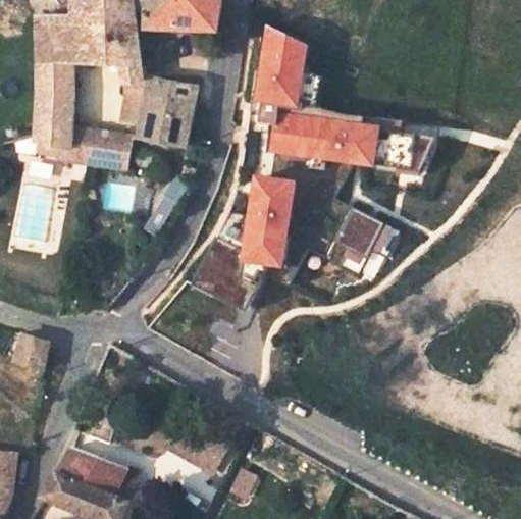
[(35,160),(83,166),(126,172),(133,138),(142,139),(143,142),(185,148),(197,89),(144,78),(135,10),(133,0),(71,0),(71,20),(39,20),(41,101),(36,136),(35,160)]
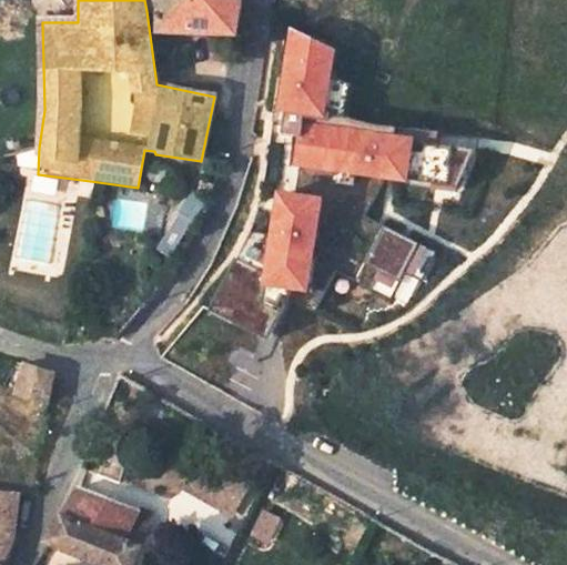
[(161,10),(162,33),(238,36),(243,0),(144,0),(147,11),(161,10)]
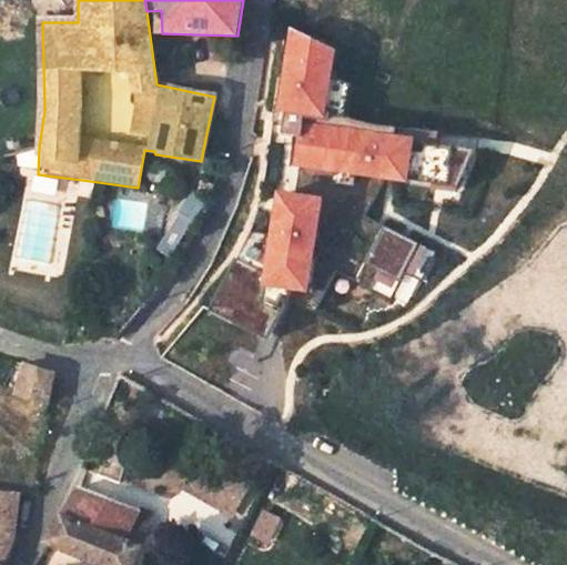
[(289,33),(271,109),(322,121),(340,44),(289,33)]
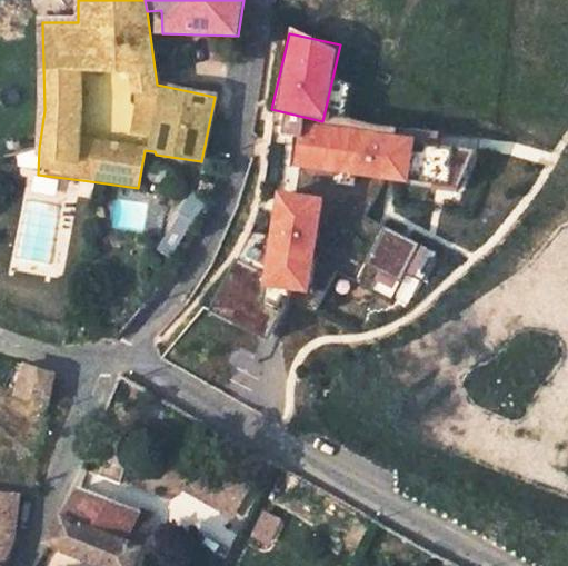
[(300,118),(292,167),(412,186),(412,182),(461,190),(468,150),(416,141),(417,136),(300,118)]
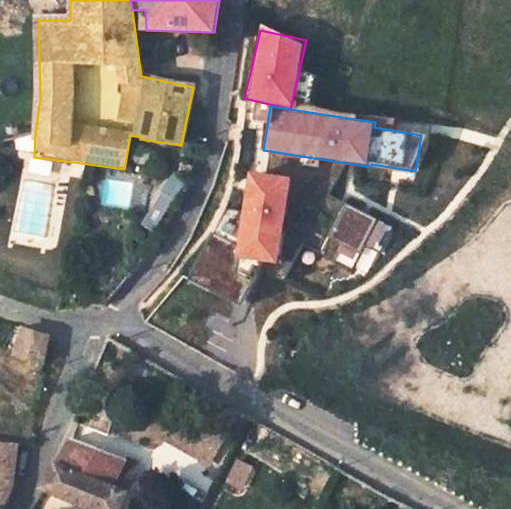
[(236,259),(280,263),(288,176),(244,172),(236,259)]
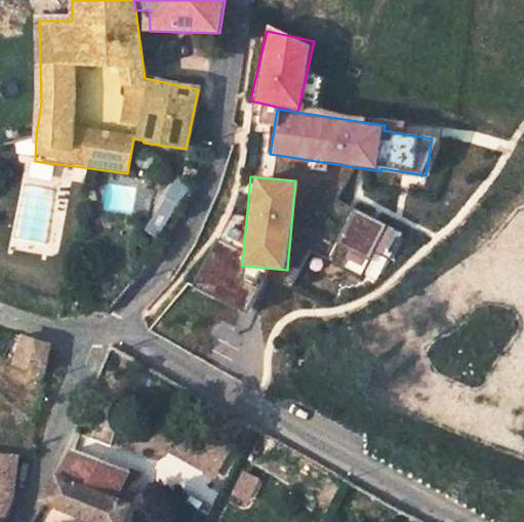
[(372,251),(388,258),(401,233),(355,210),(331,257),(362,273),(372,251)]
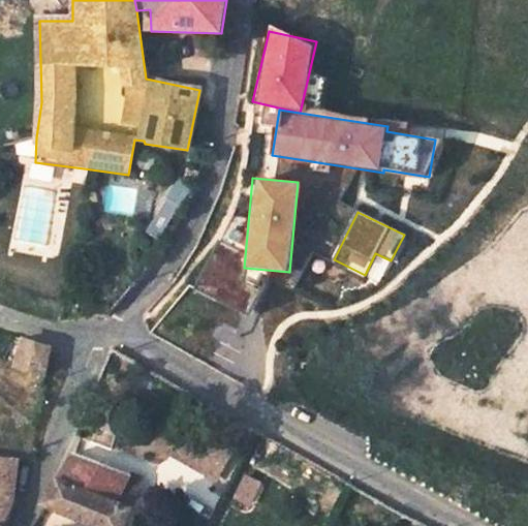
[(216,247),(196,289),(247,313),(257,290),(238,282),(243,272),(229,266),(234,256),(216,247)]
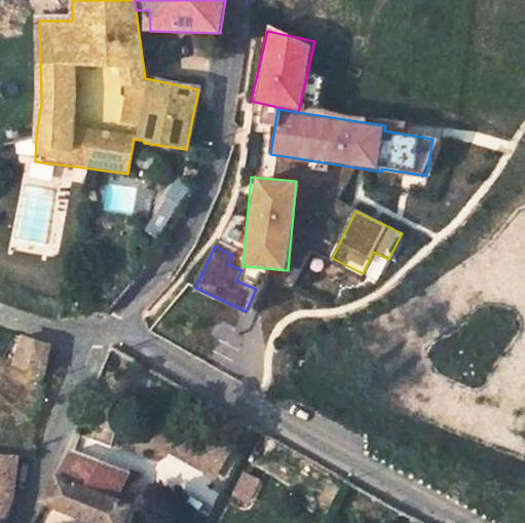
[(23,339),(15,371),(45,378),(49,348),(23,339)]
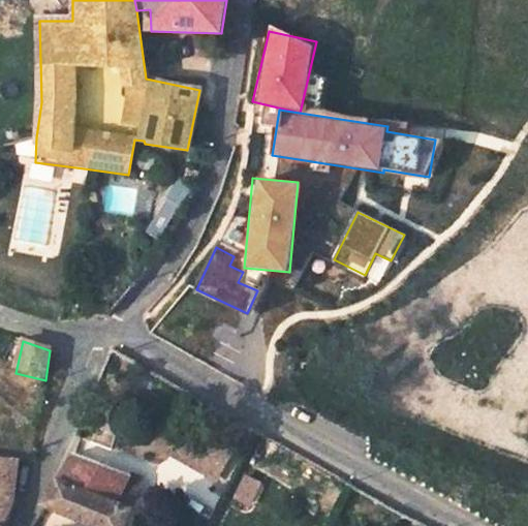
[(208,439),(171,459),(216,484),(247,436),(219,419),(208,439)]
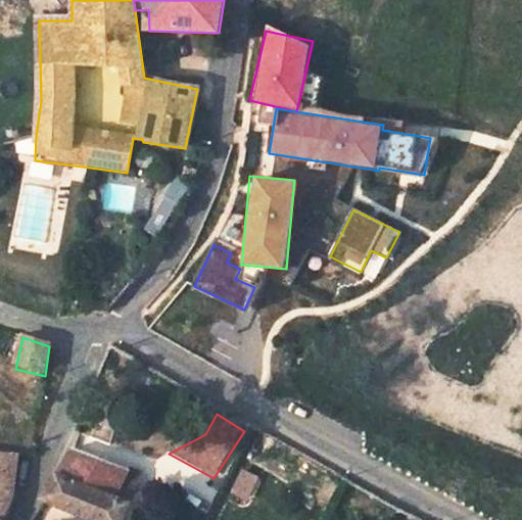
[(45,504),(88,519),(124,519),(142,475),(76,451),(45,504)]
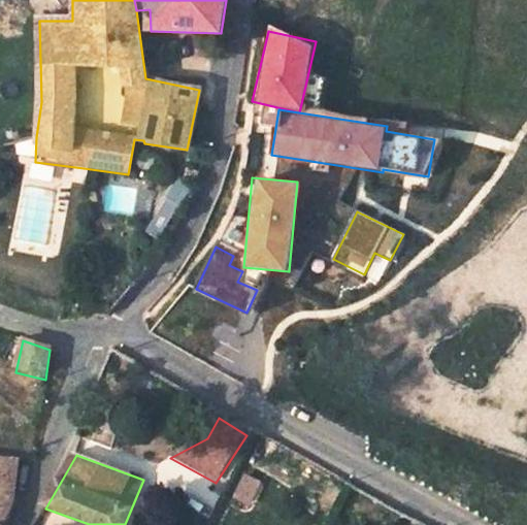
[(4,524),(12,505),(19,461),(0,460),(0,524),(4,524)]
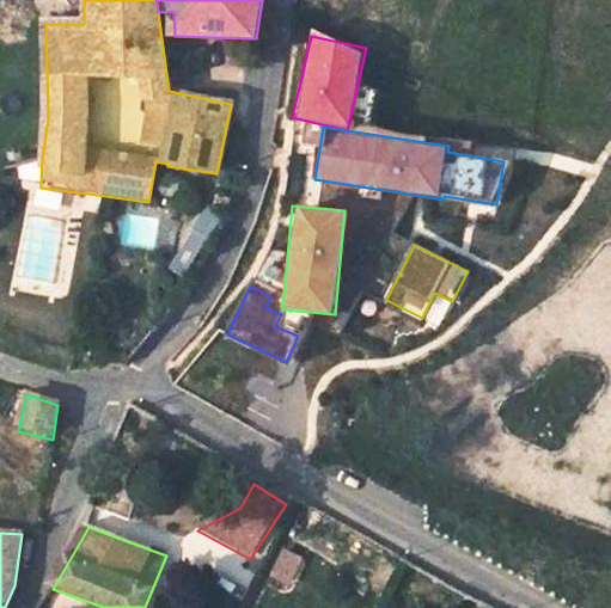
[(281,607),(282,605),(263,595),(257,607),(281,607)]
